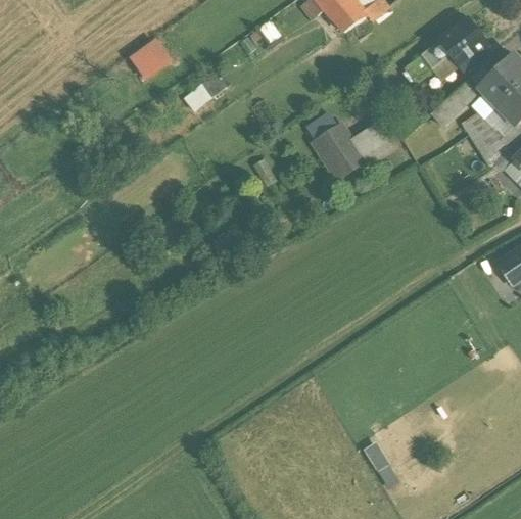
[(308,0),(301,5),(312,18),(324,10),(316,0),(308,0)]
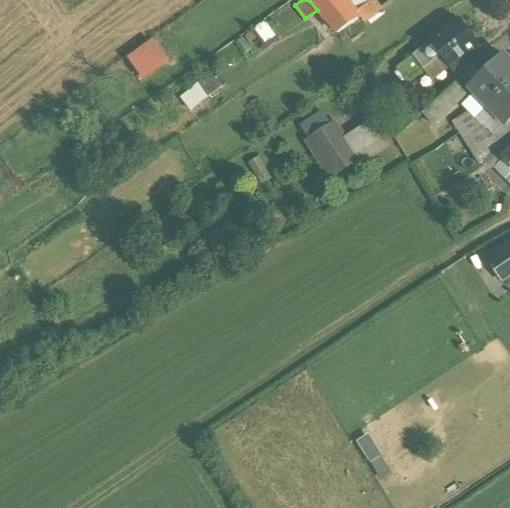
[(309,0),(317,10),(335,32),(359,17),(355,12),(344,0),(309,0)]
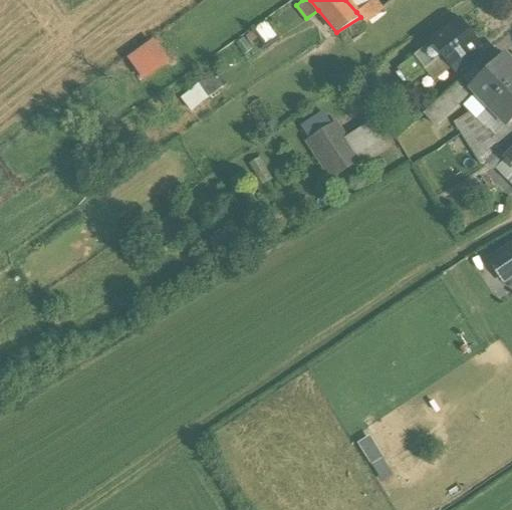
[(380,9),(373,0),(371,0),(356,12),(360,17),(364,22),(380,9)]
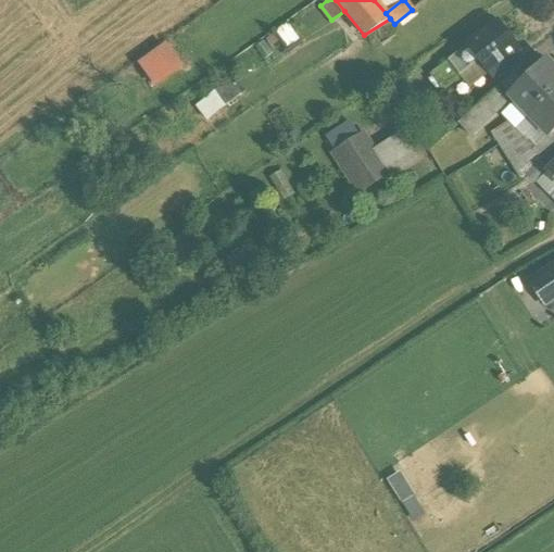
[(498,19),(465,42),(466,44),(476,58),(486,71),(494,65),(498,71),(510,62),(505,57),(518,47),(498,19)]
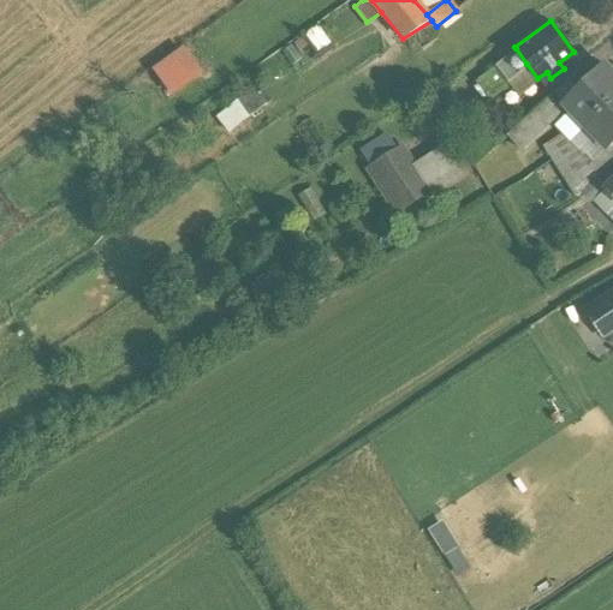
[(179,48),(155,65),(167,82),(191,66),(179,48)]
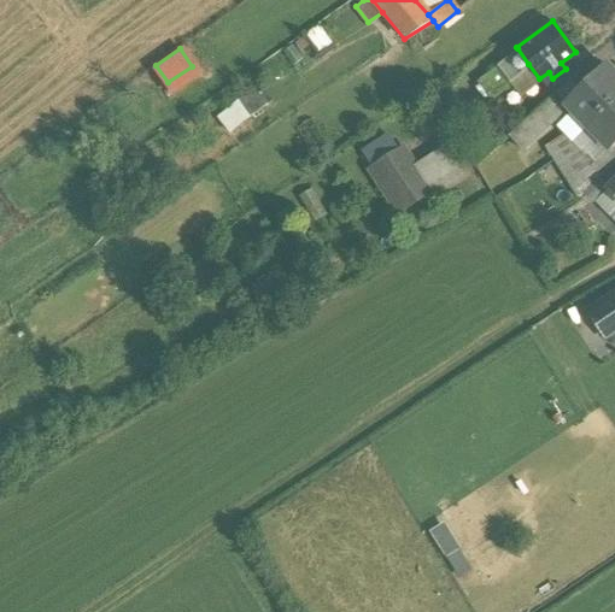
[(517,48),(496,64),(507,80),(528,64),(517,48)]
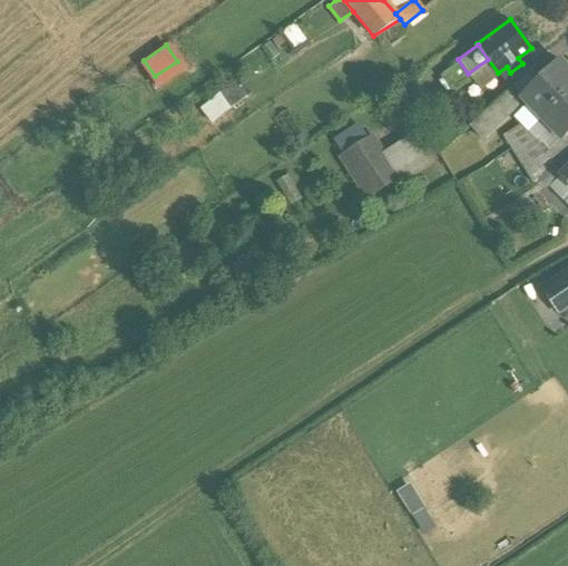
[(567,68),(558,58),(520,95),(540,117),(567,89),(567,68)]
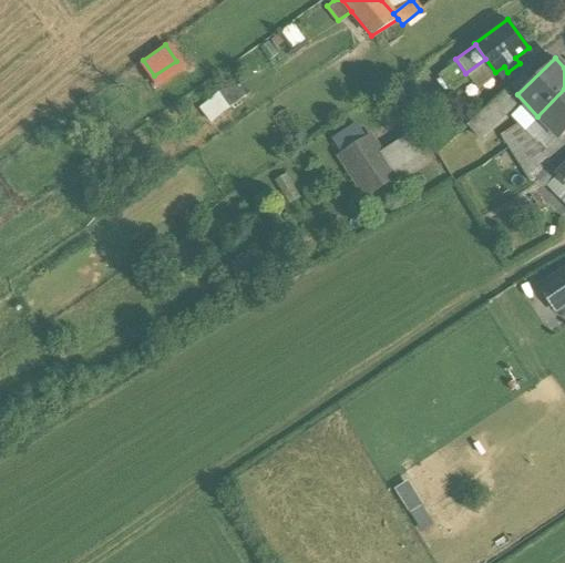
[(465,73),(455,59),(437,73),(448,86),(465,73)]
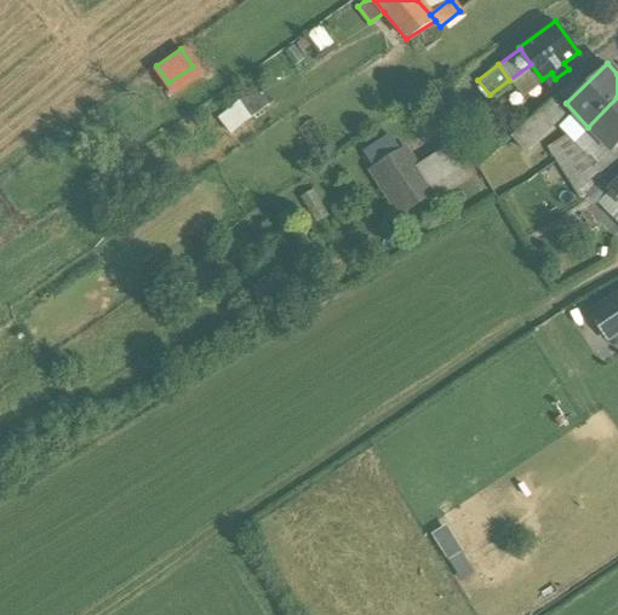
[(213,93),(202,76),(162,103),(175,119),(213,93)]
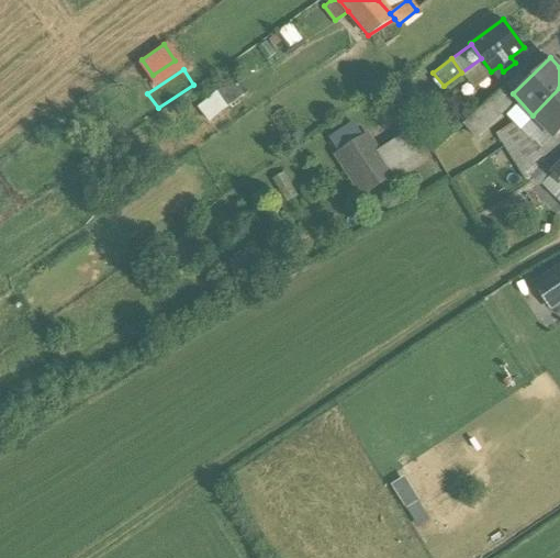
[(242,93),(231,80),(197,105),(208,119),(242,93)]
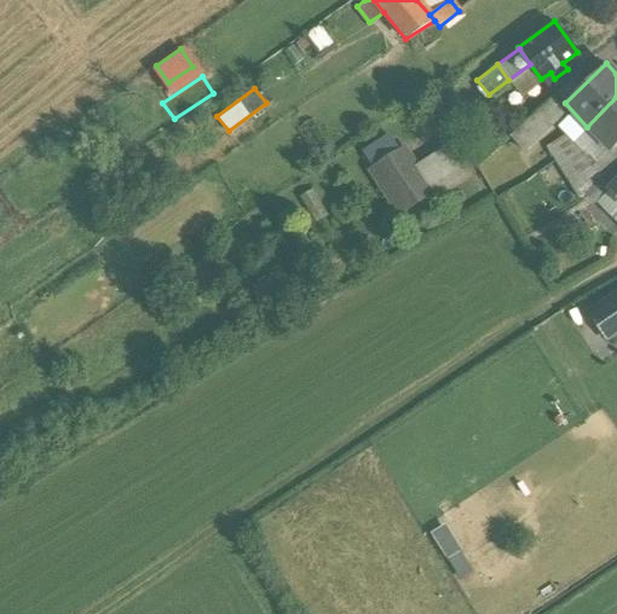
[(551,94),(507,134),(519,148),(563,108),(551,94)]
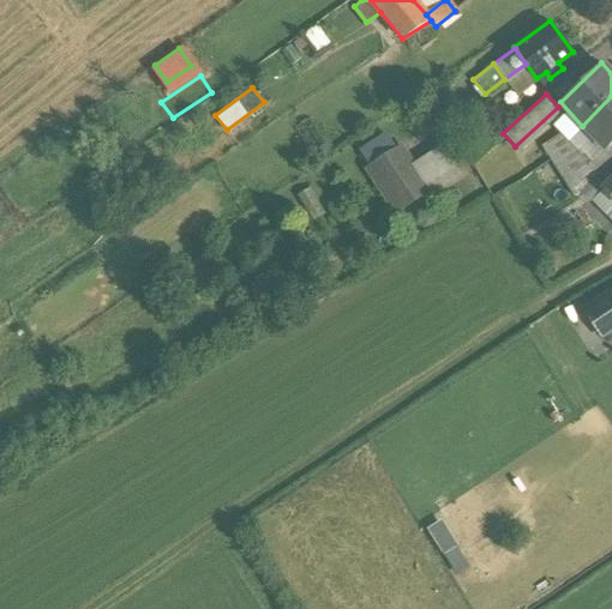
[(611,96),(582,126),(605,149),(611,145),(611,143),(611,96)]
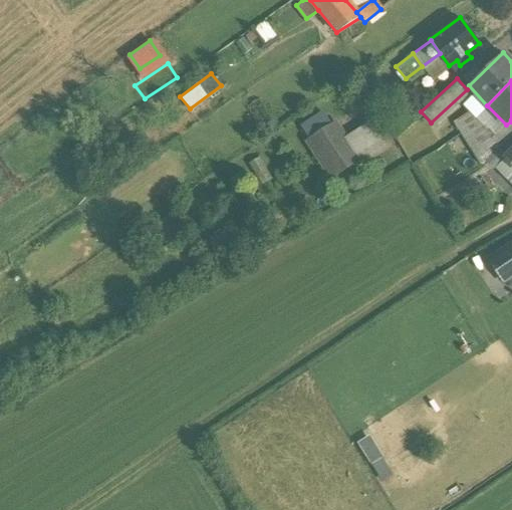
[(477,105),(453,120),(480,164),(504,149),(502,146),(495,135),(477,105)]
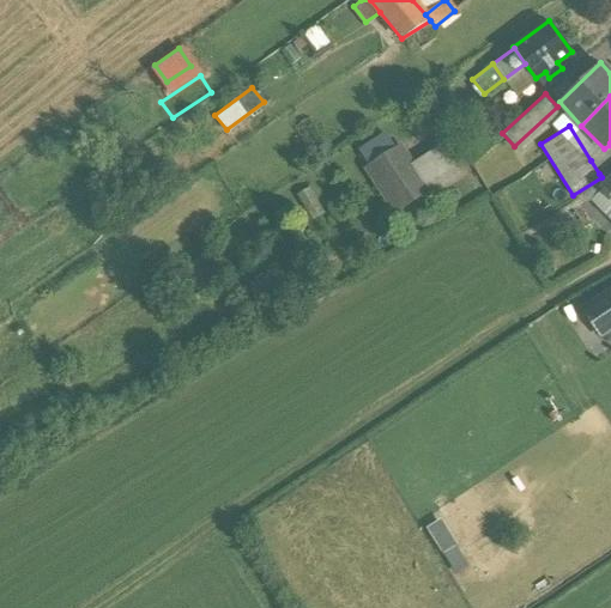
[(411,166),(398,145),(383,154),(411,196),(425,187),(411,166)]
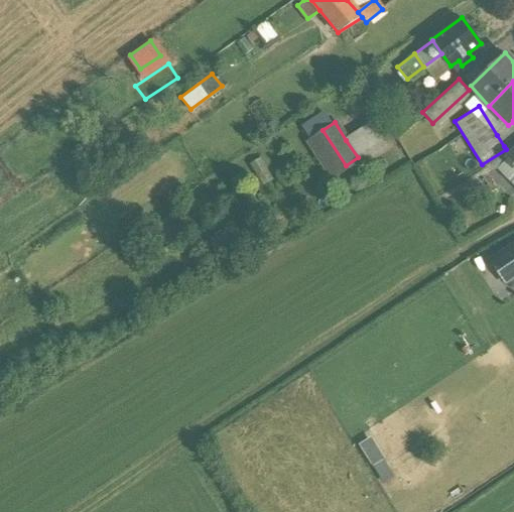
[(513,123),(513,122),(508,125),(497,135),(504,146),(513,136),(513,123)]
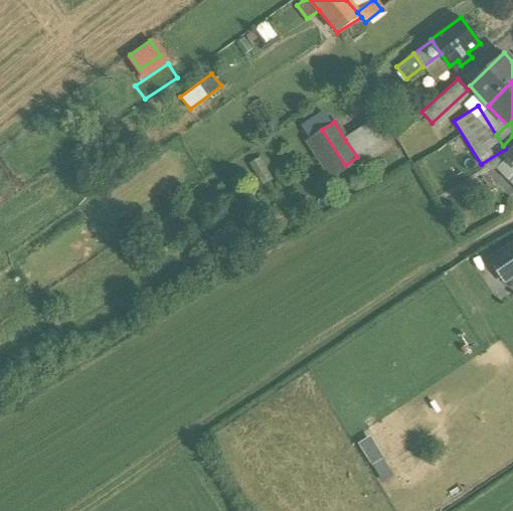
[(372,123),(345,140),(357,157),(358,159),(384,142),(372,123)]
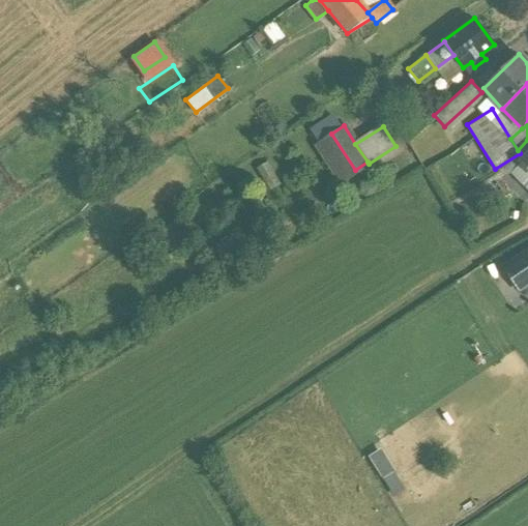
[(527,247),(503,265),(519,289),(527,282),(527,270),(526,268),(527,267),(527,247)]
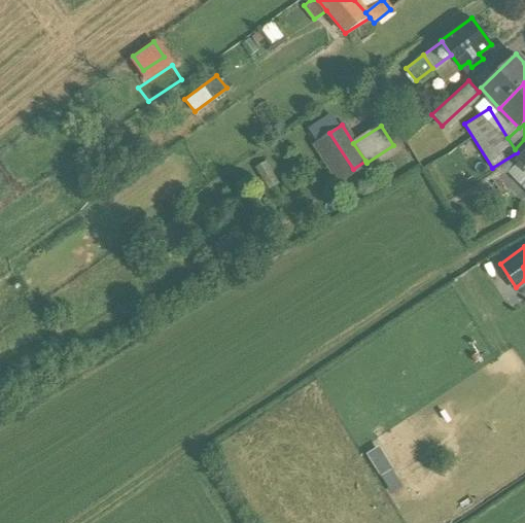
[(377,443),(364,450),(389,489),(401,482),(377,443)]
